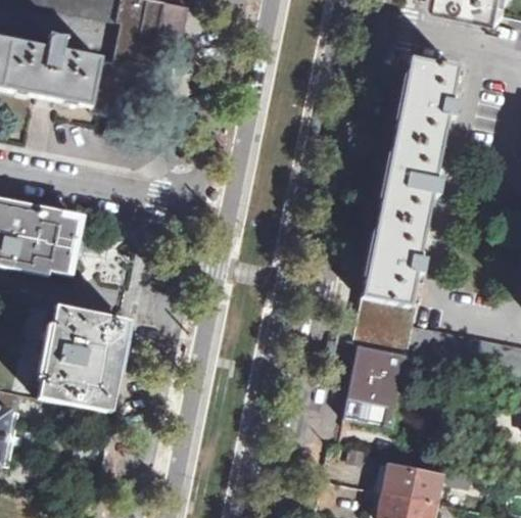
[(183,35),(189,3),(174,0),(42,0),(126,16),(116,57),(66,47),(68,34),(55,32),(52,45),(0,34),(0,85),(42,93),(53,96),(93,103),(92,108),(143,119),(142,116),(160,30),(183,35)]
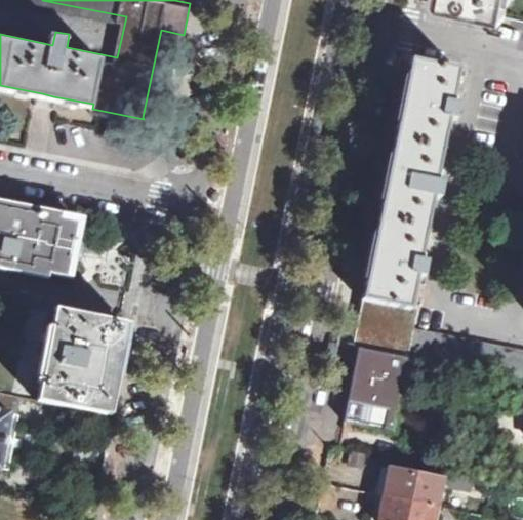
[(413,56),(365,294),(369,295),(411,303),(418,270),(424,272),(426,265),(428,257),(421,256),(434,192),(440,193),(442,186),(443,180),(437,178),(450,114),(456,114),(457,107),(458,102),(453,100),(459,66),(413,56)]
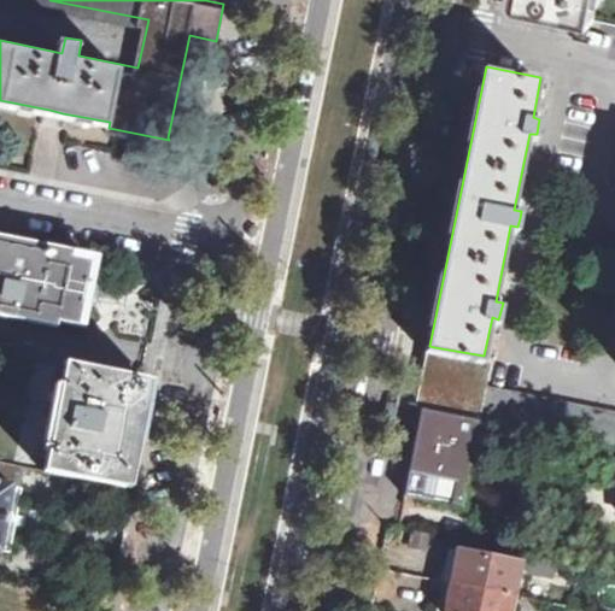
[(64,317),(82,319),(94,254),(74,252),(75,245),(0,230),(0,307),(63,322),(64,317)]
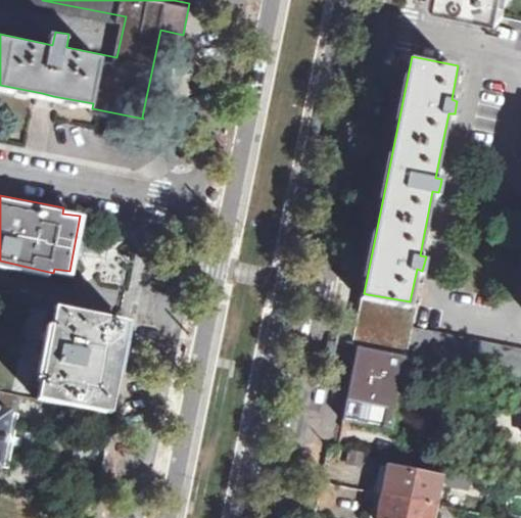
[(360,341),(401,350),(408,351),(414,323),(418,305),(418,303),(410,301),(368,294),(359,341),(360,341)]
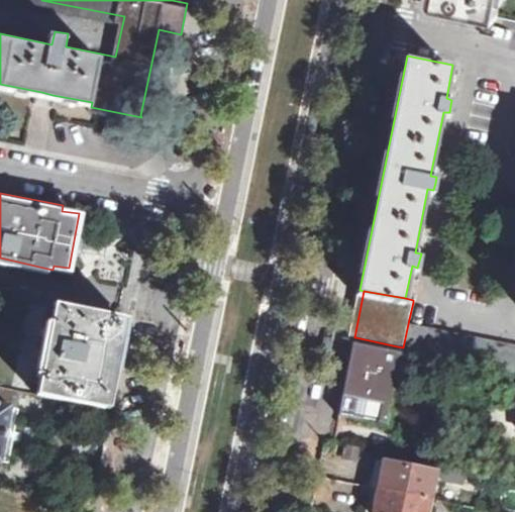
[(41,392),(106,405),(123,315),(59,301),(55,318),(52,317),(40,373),(44,374),(41,392)]
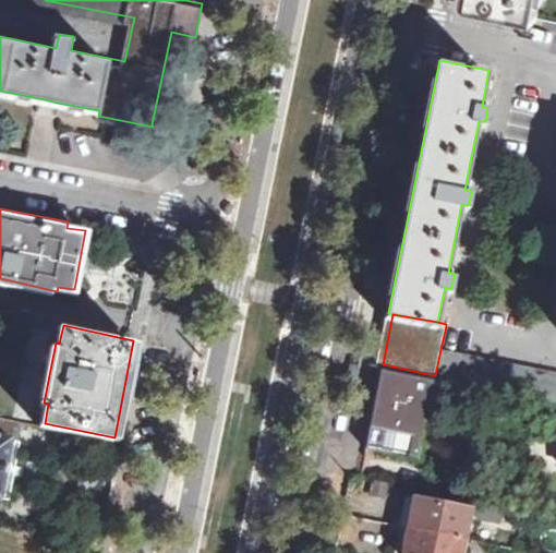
[(555,367),(442,345),(435,375),(555,398),(555,367)]
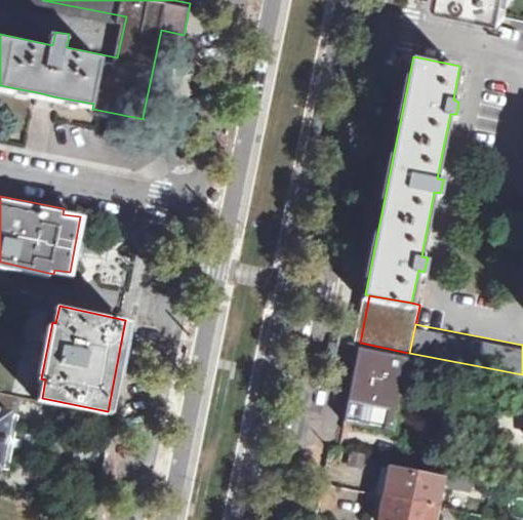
[(361,343),(346,416),(390,425),(403,352),(361,343)]
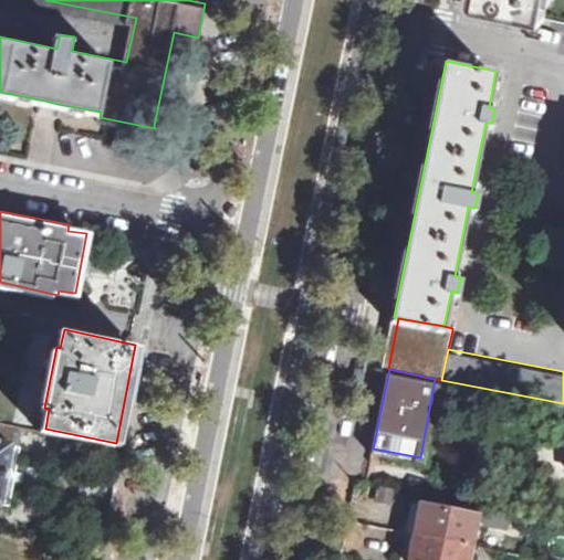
[(0,505),(3,506),(17,437),(23,439),(27,423),(0,416),(0,505)]
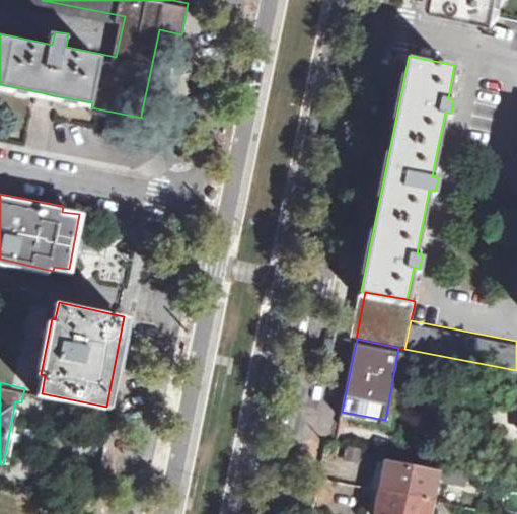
[(383,486),(435,497),(439,475),(441,468),(388,459),(383,486)]
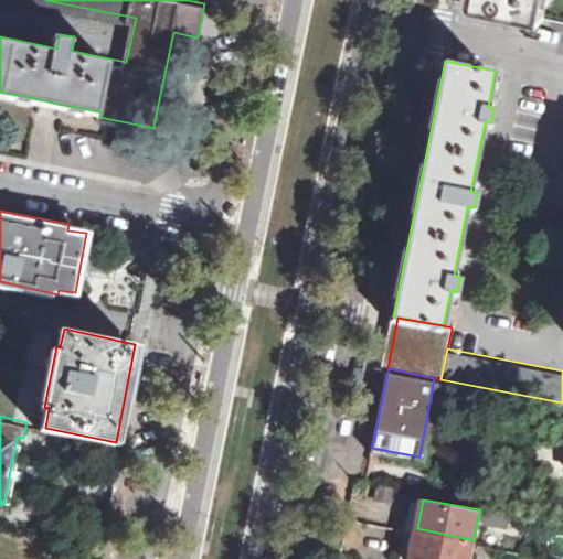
[(514,506),(482,500),(480,509),(478,517),(511,524),(514,506)]
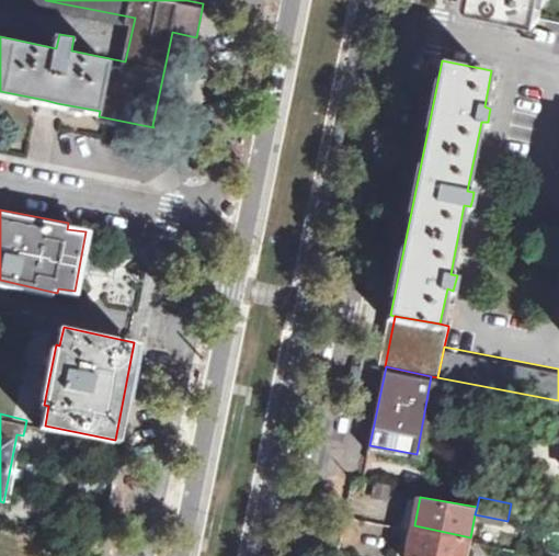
[(414,525),(409,555),(410,555),(467,555),(470,537),(414,525)]
